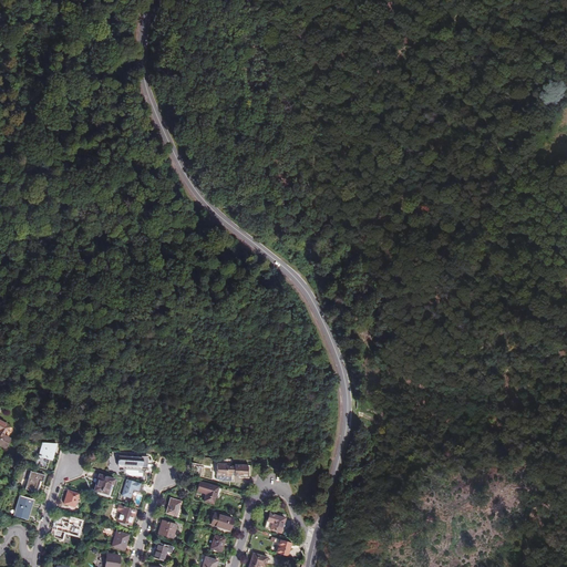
[(8,423),(0,419),(0,443),(3,445),(9,436),(2,433),(3,432),(3,431),(8,423)]
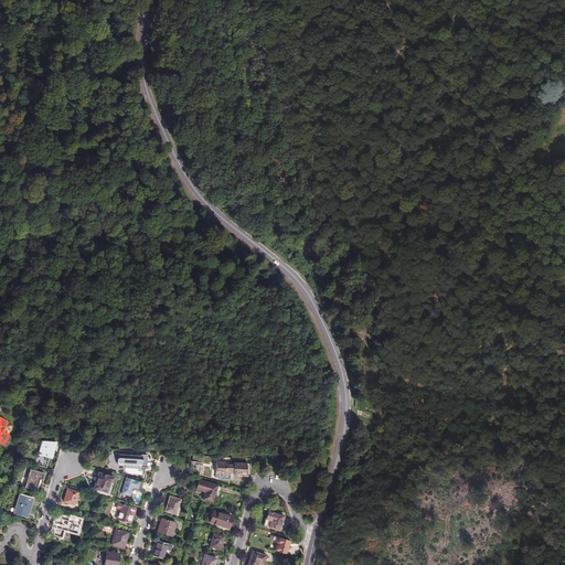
[(51,457),(55,441),(43,440),(40,454),(42,455),(40,464),(48,467),(50,457),(51,457)]
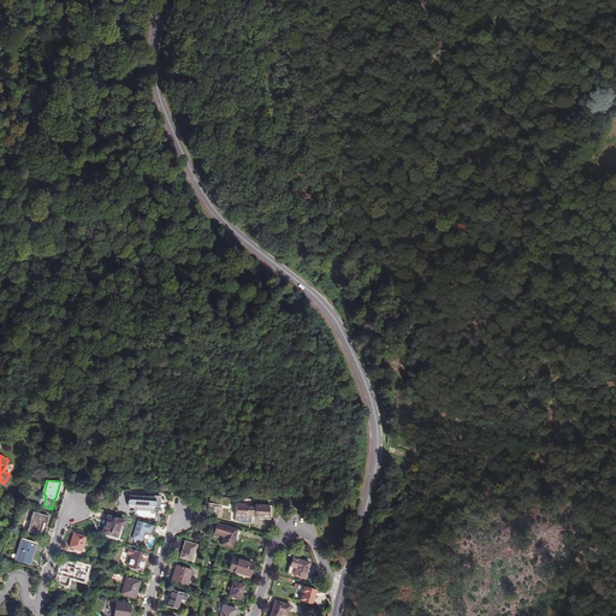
[(160,513),(160,497),(155,497),(155,498),(129,497),(128,508),(155,510),(155,515),(160,513)]
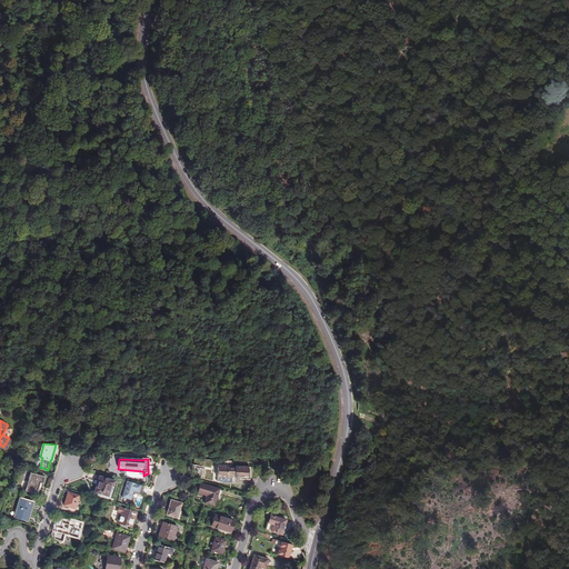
[(231,479),(235,479),(237,479),(237,481),(247,481),(248,469),(236,468),(236,470),(225,469),(225,467),(218,467),(217,482),(220,482),(220,485),(230,485),(231,479)]
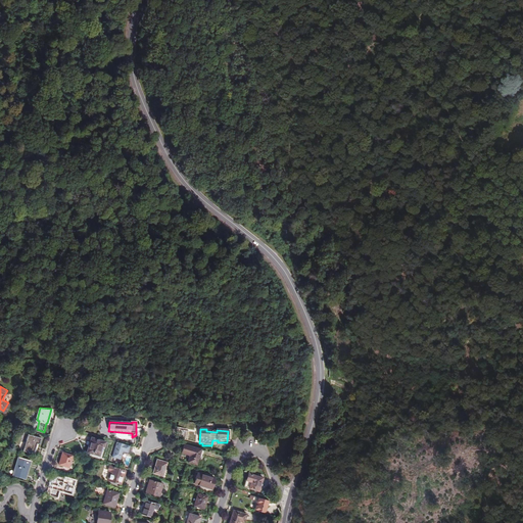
[(39,444),(40,438),(28,434),(22,450),(33,454),(36,443),(39,444)]
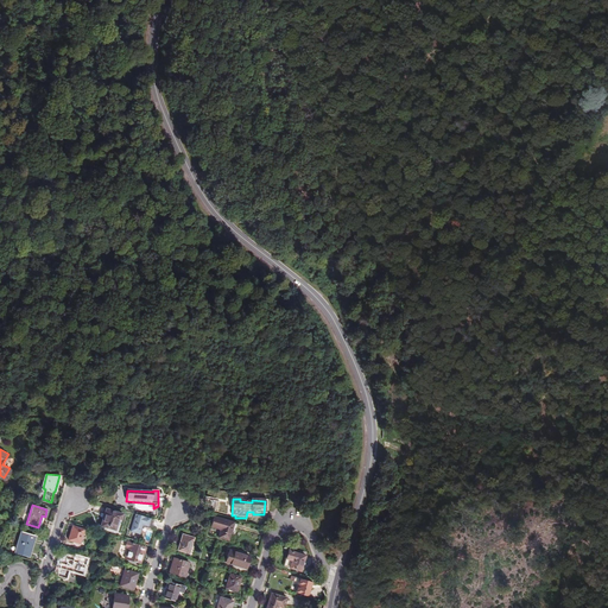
[(121,520),(122,515),(106,510),(101,526),(115,532),(119,520),(121,520)]
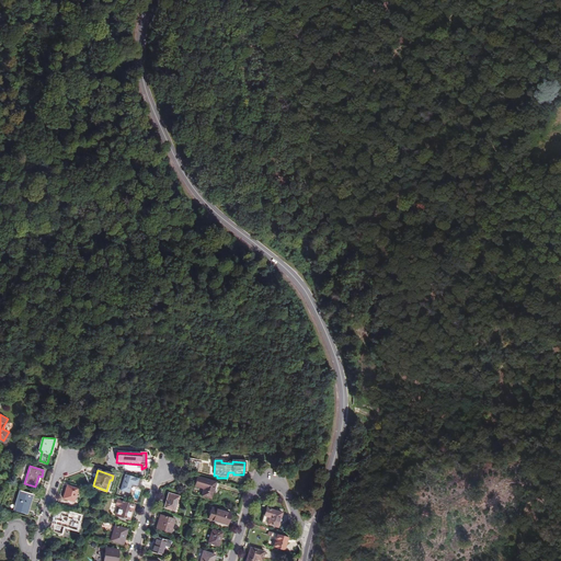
[(124,474),(119,491),(129,493),(132,484),(137,487),(139,478),(124,474)]
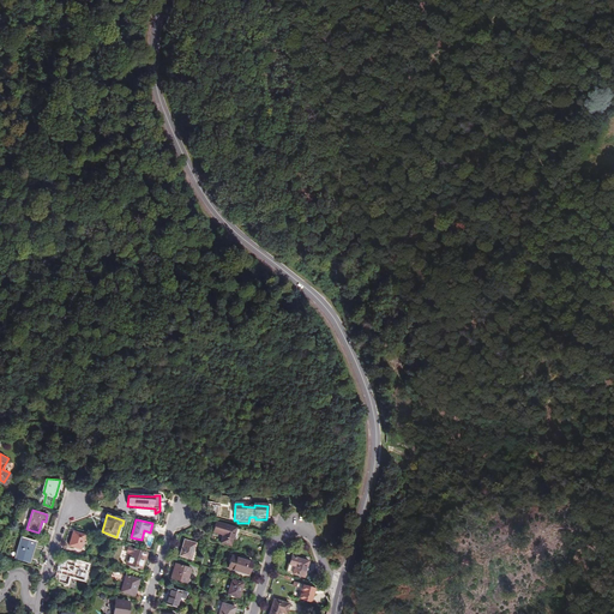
[(235,530),(215,524),(212,534),(221,536),(218,545),(230,547),(235,530)]
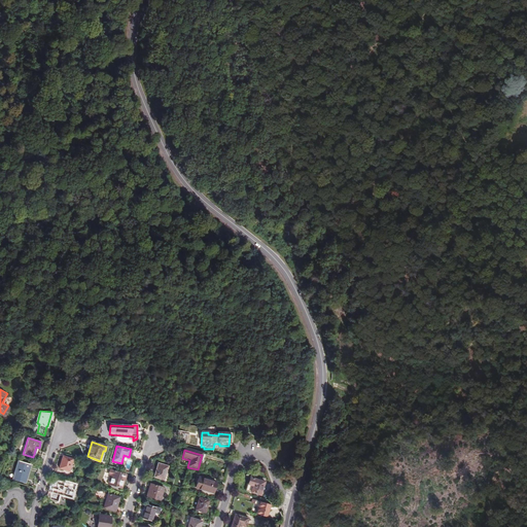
[(73,459),(64,456),(60,468),(69,471),(73,459)]
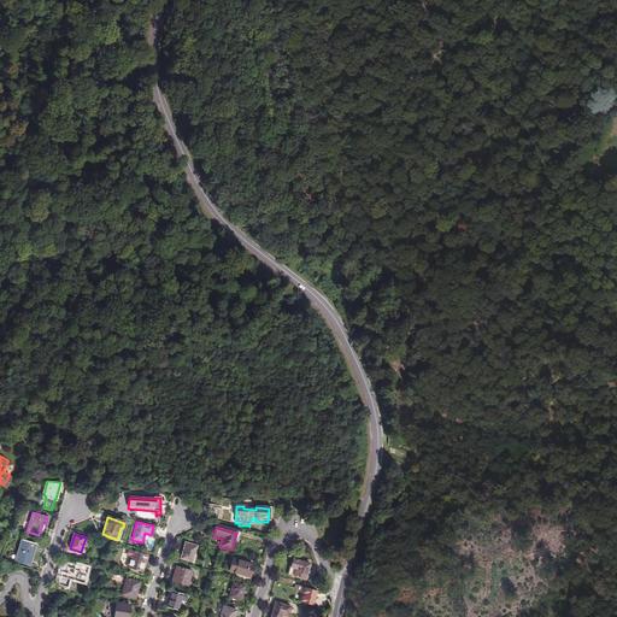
[(24,564),(31,542),(18,539),(12,559),(24,564)]
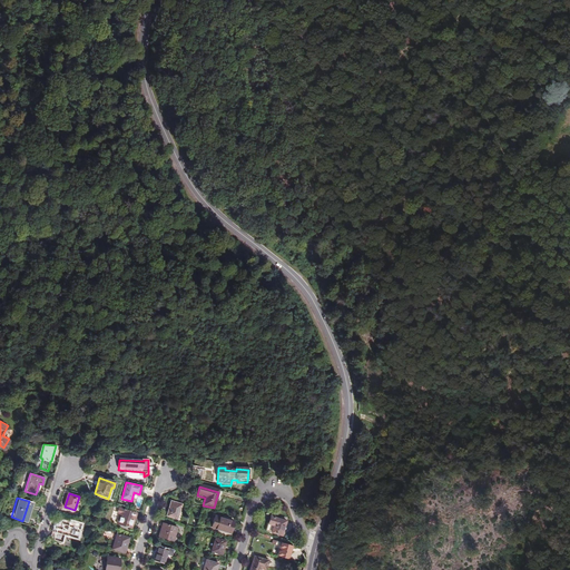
[(179,512),(182,504),(170,501),(166,517),(174,519),(177,511),(179,512)]
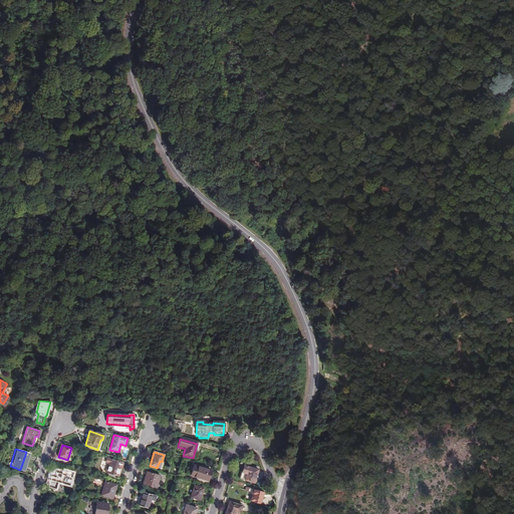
[(121,468),(122,464),(102,458),(99,471),(117,476),(120,468),(121,468)]
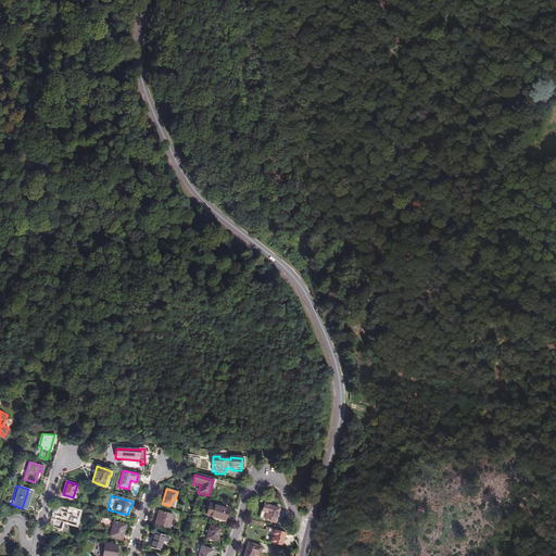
[(224,521),(228,509),(210,504),(206,516),(224,521)]
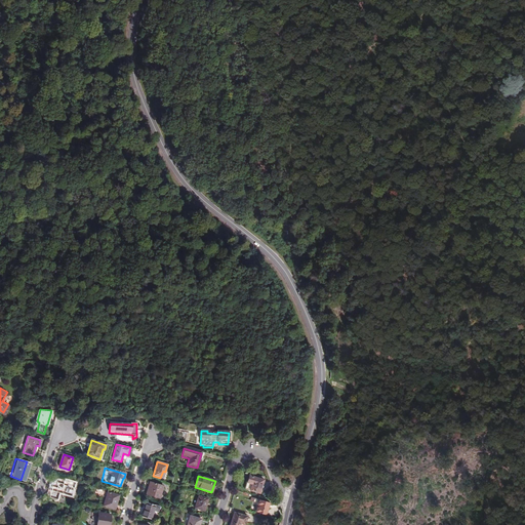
[(62,489),(65,480),(56,477),(53,486),(62,489)]
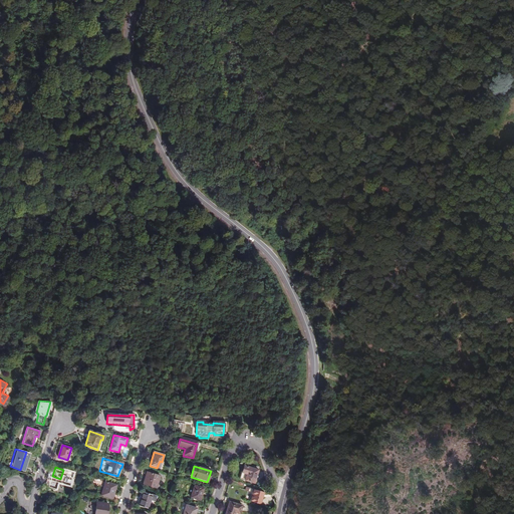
[(258,471),(245,467),(243,474),(247,475),(245,482),(254,484),(258,471)]
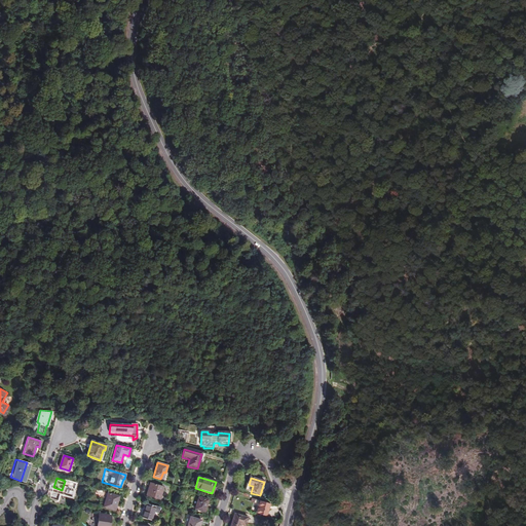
[(51,494),(59,496),(60,493),(71,497),(75,484),(65,481),(62,490),(53,487),(51,494)]
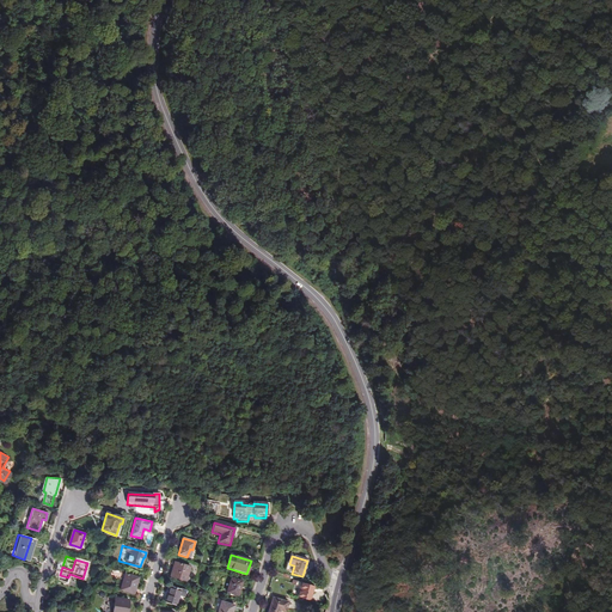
[(185,581),(189,567),(175,562),(170,577),(185,581)]
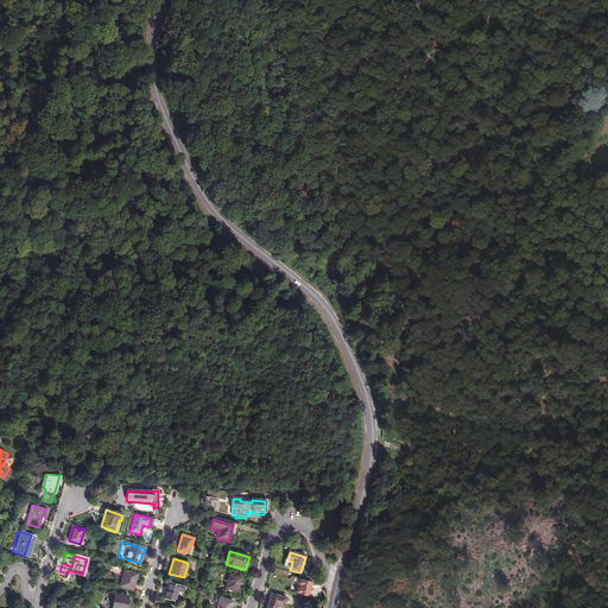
[(133,590),(138,574),(125,569),(119,586),(133,590)]
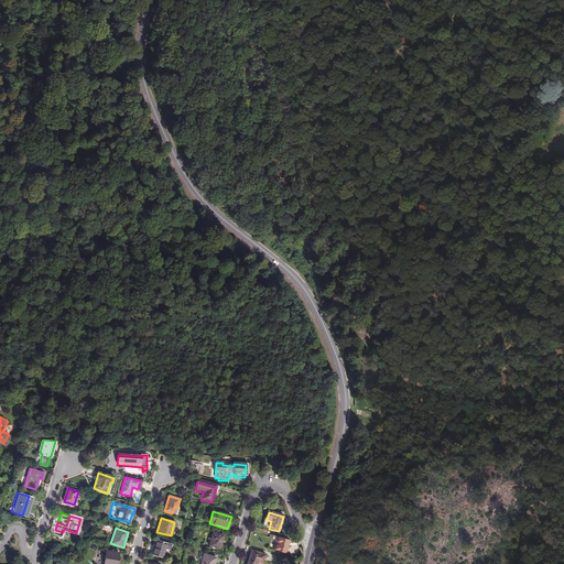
[(219,550),(224,538),(214,534),(209,546),(219,550)]
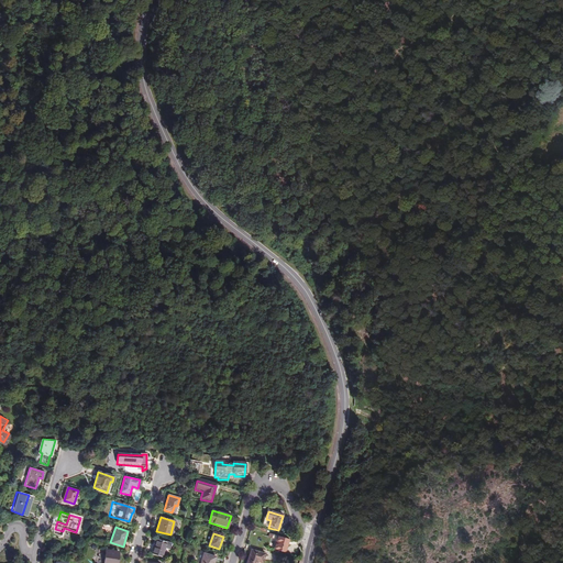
[(284,553),(287,540),(276,537),(273,550),(284,553)]
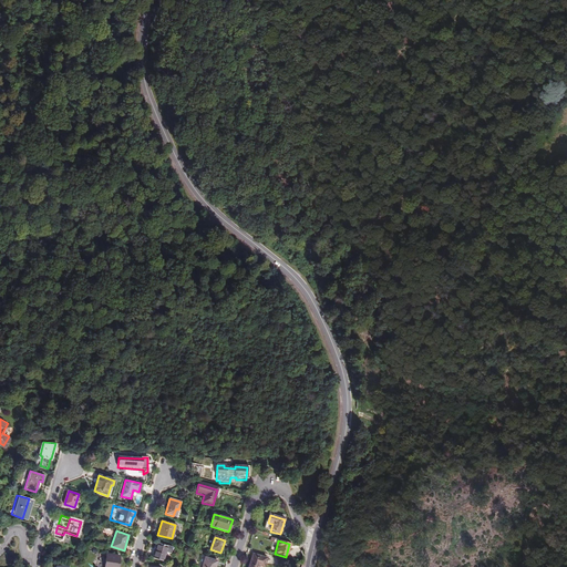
[(162,560),(166,546),(156,543),(153,558),(162,560)]
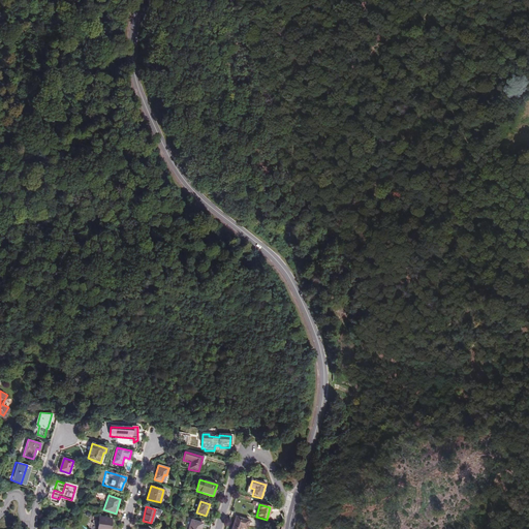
[(109,528),(111,519),(99,516),(96,528),(109,528)]
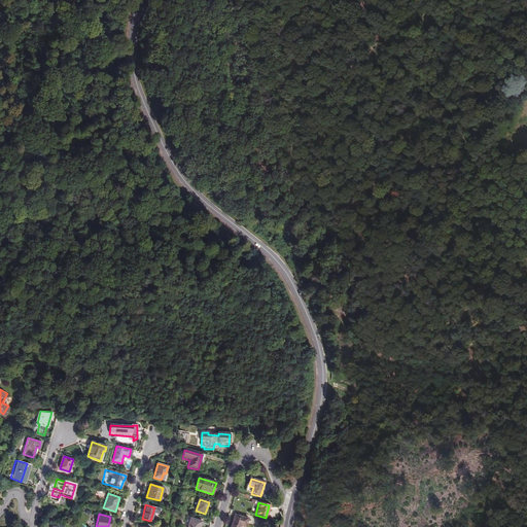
[(244,526),(247,519),(234,516),(230,526),(240,526),(244,526)]
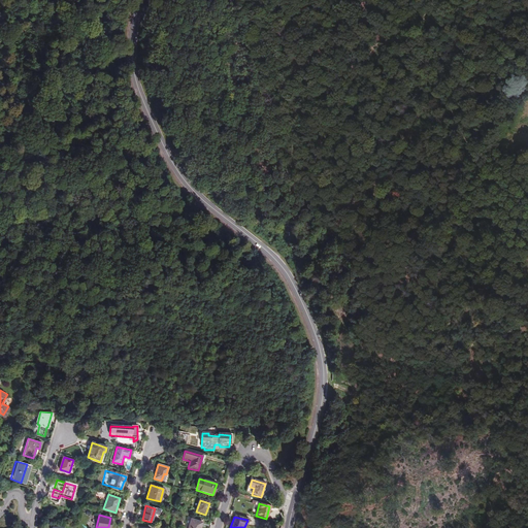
[(200,527),(202,523),(191,519),(188,527),(200,527)]
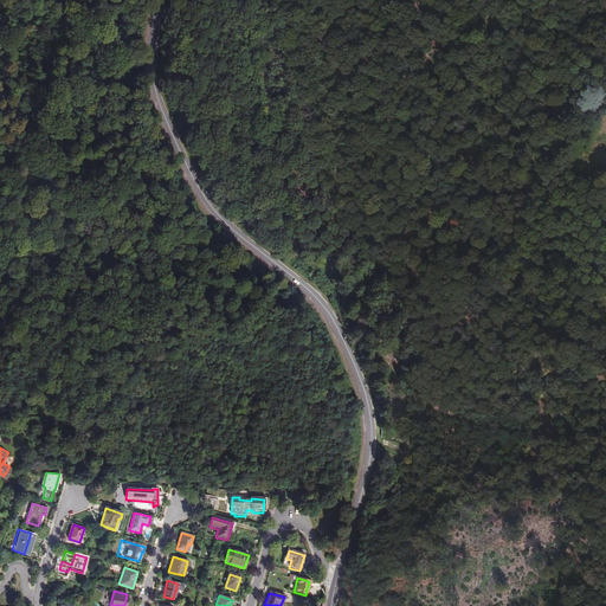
All buildings are outlined.
